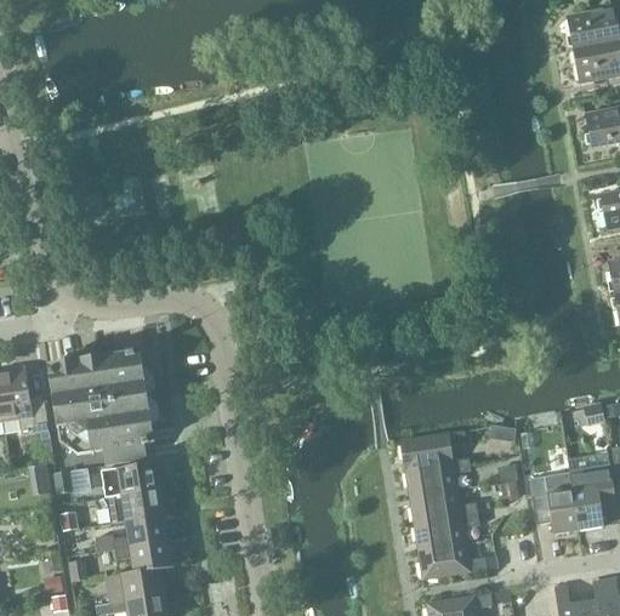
[(619,4),(566,15),(572,47),(619,38),(619,4)]
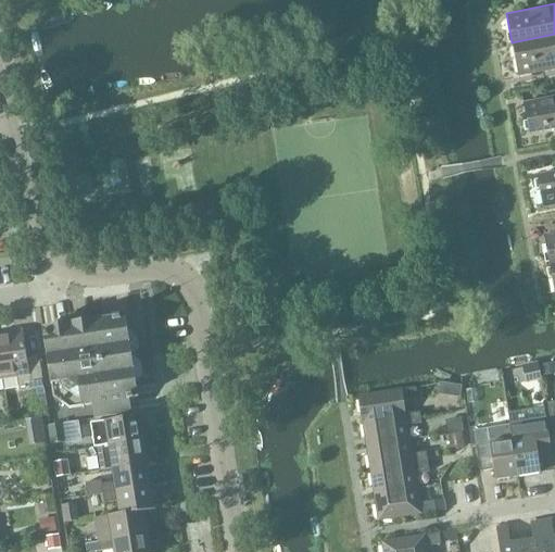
[(554,39),(554,35),(512,44),(517,73),(554,65),(554,39)]
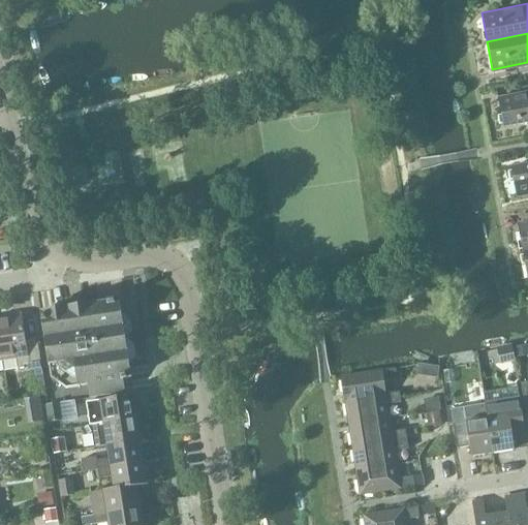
[(527,89),(497,96),(502,125),(527,120),(527,89)]
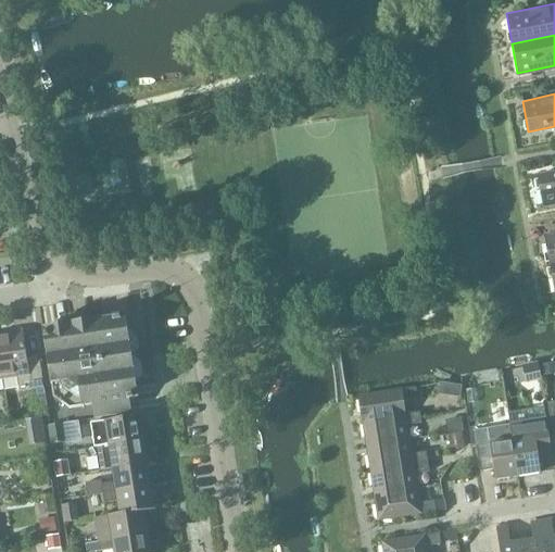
[(58,157),(68,154),(66,143),(55,146),(58,157)]
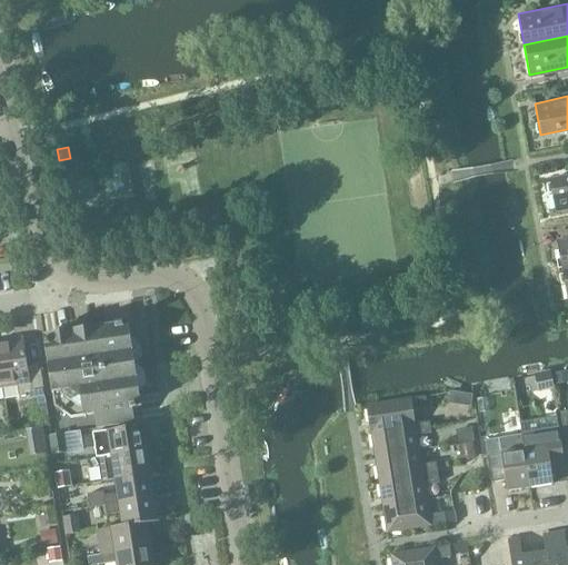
[(555,209),(567,206),(567,174),(549,178),(555,209)]
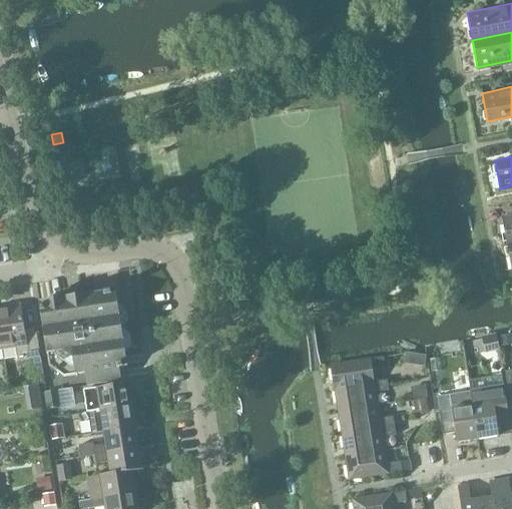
[(506,242),(511,240),(511,212),(501,214),(506,242)]
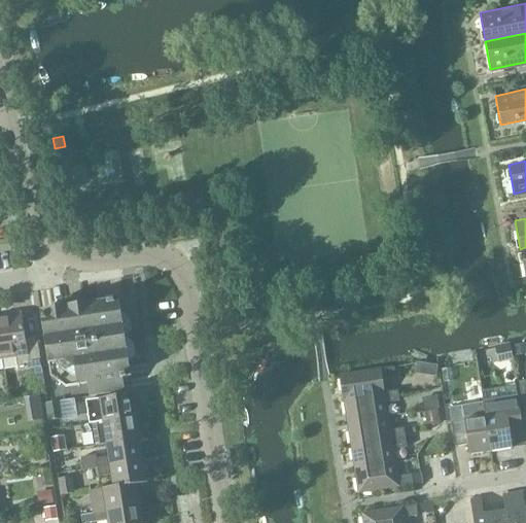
[(45,346),(121,334),(119,323),(121,323),(117,295),(77,303),(77,306),(67,308),(67,304),(39,308),(45,346)]
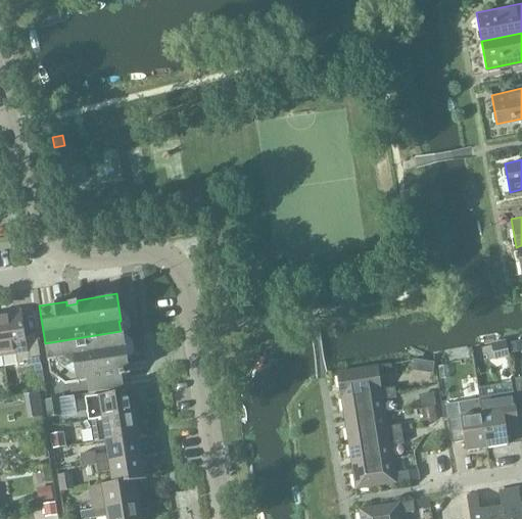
[(0,345),(1,354),(15,350),(17,366),(40,363),(36,331),(24,333),(19,309),(0,312),(0,345)]
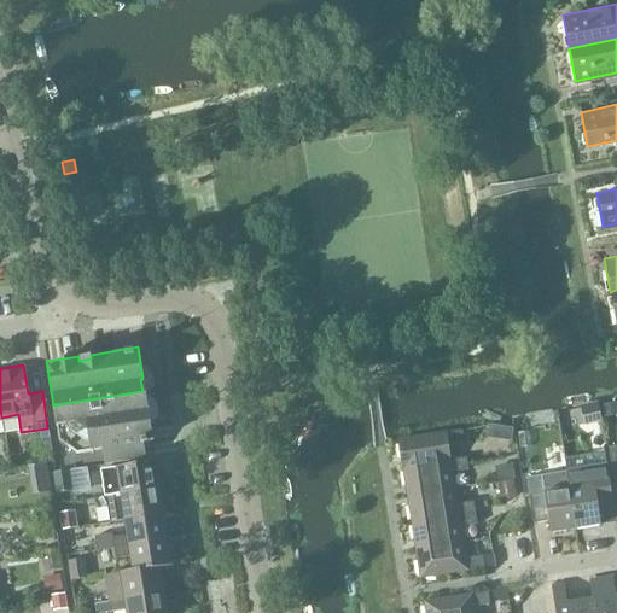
[(145,391),(143,391),(53,406),(58,438),(76,450),(102,447),(104,462),(145,455),(143,441),(152,439),(145,391)]
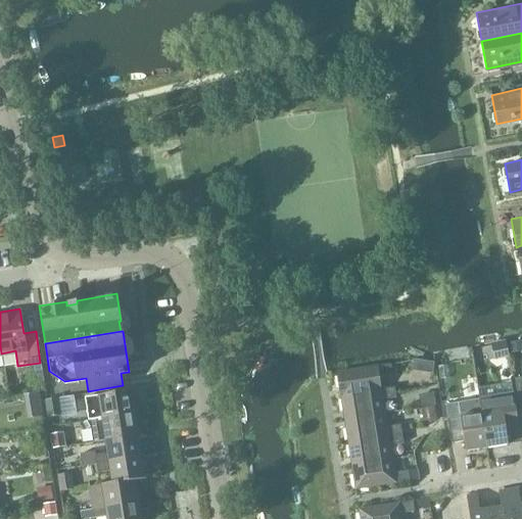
[(501,338),(490,340),(493,356),(508,352),(505,339),(502,340),(501,338)]
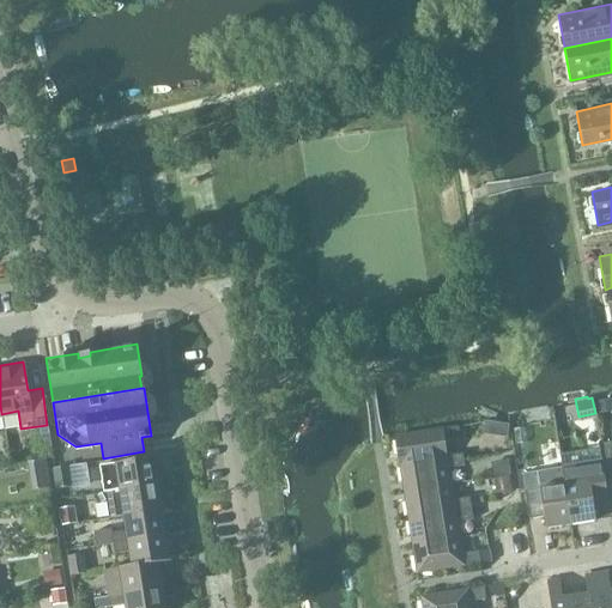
[(611,405),(611,396),(595,399),(598,409),(611,406),(611,405)]
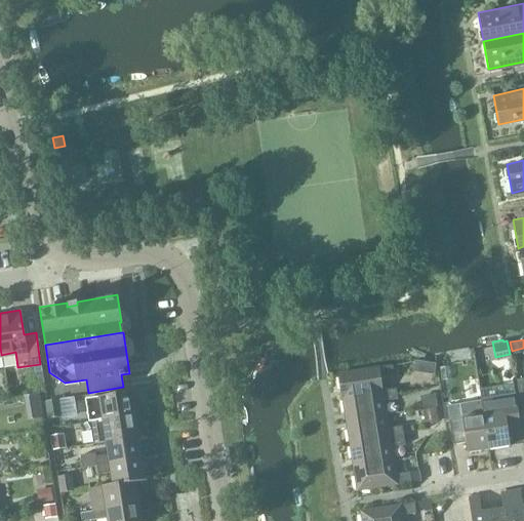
[(425,359),(422,370),(434,371),(435,361),(425,359)]
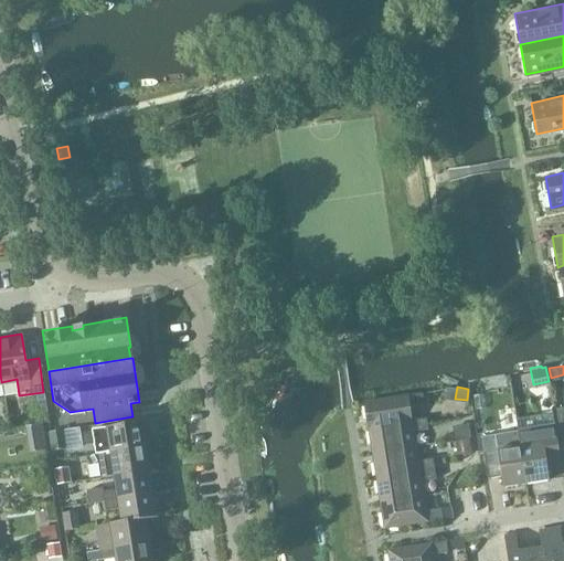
[(412,419),(411,419),(408,404),(424,402),(422,391),(363,400),(368,425),(412,419)]
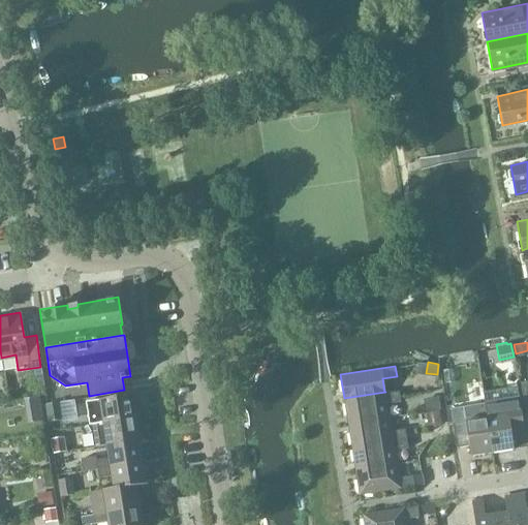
[(348,422),(389,415),(386,402),(400,399),(399,389),(384,392),(385,392),(344,398),(348,422)]
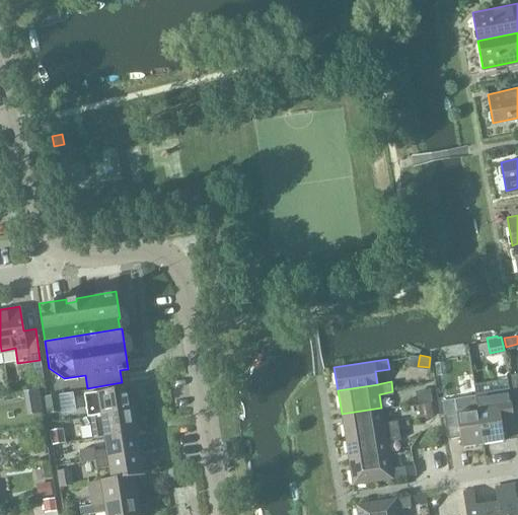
[(88,415),(134,408),(131,385),(85,392),(88,415)]
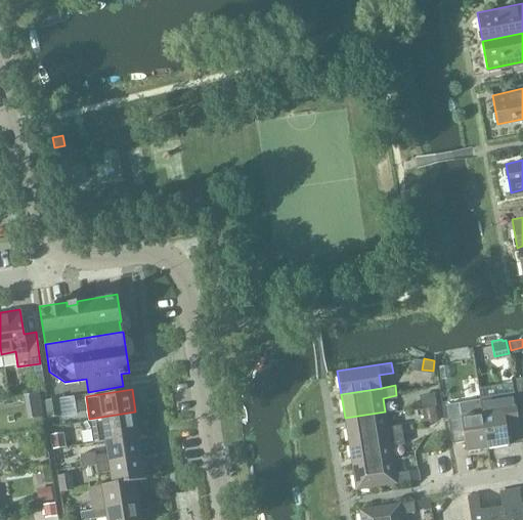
[(435,392),(421,394),(423,406),(436,404),(435,392)]
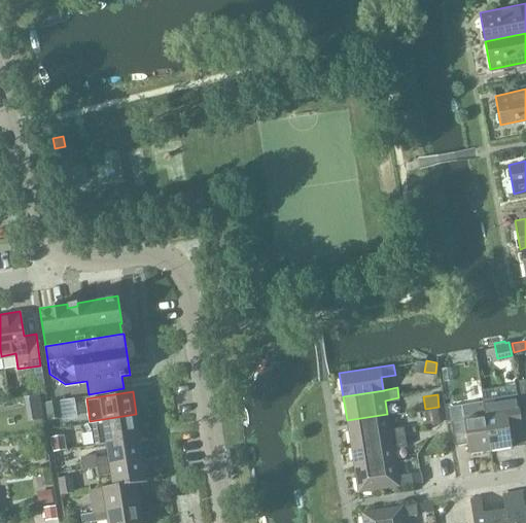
[(59,398),(46,401),(48,417),(61,415),(59,398)]
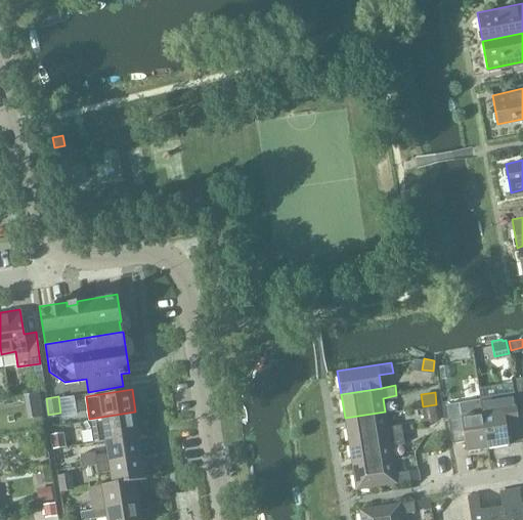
[(514,396),(491,400),(481,402),(483,412),(482,412),(487,446),(509,442),(507,433),(519,431),(514,396)]
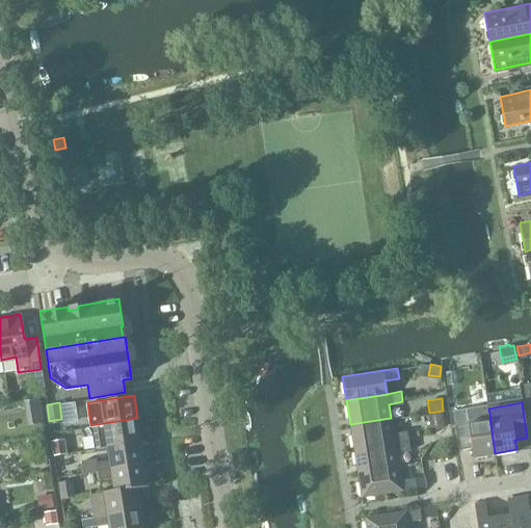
[(443,411),(429,413),(431,428),(446,426),(443,411)]
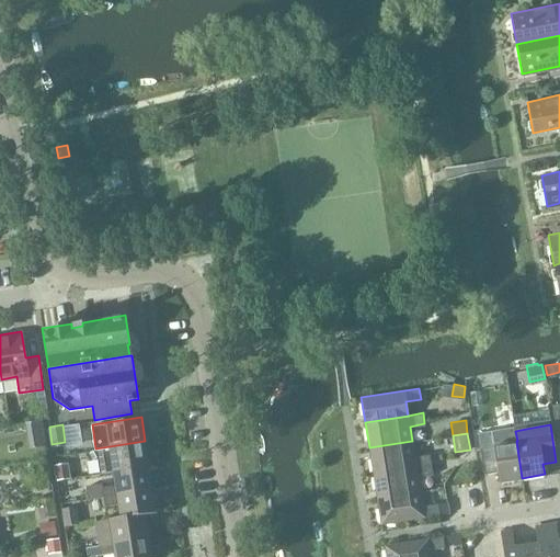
[(113,469),(148,464),(145,441),(95,448),(87,450),(88,459),(96,458),(99,472),(113,469)]
